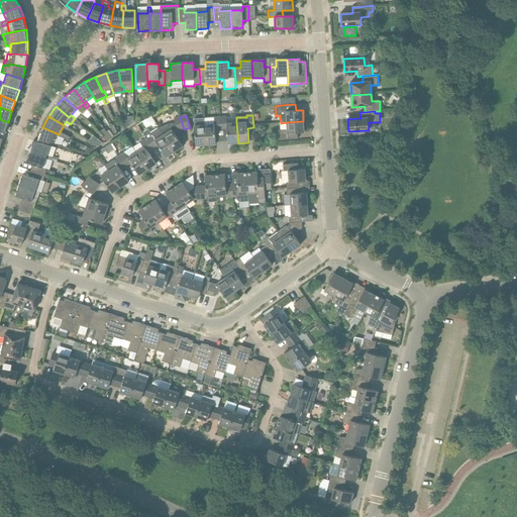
[(183,146),(174,132),(184,129),(180,117),(174,119),(176,123),(159,128),(175,151),(183,146)]
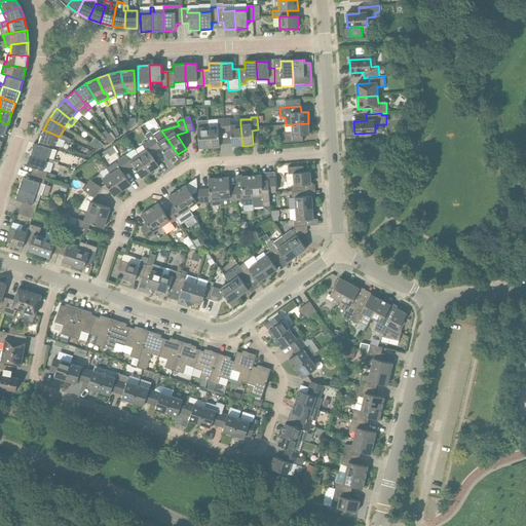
[(219,133),(225,133),(224,119),(218,120),(208,120),(210,148),(220,147),(219,133)]
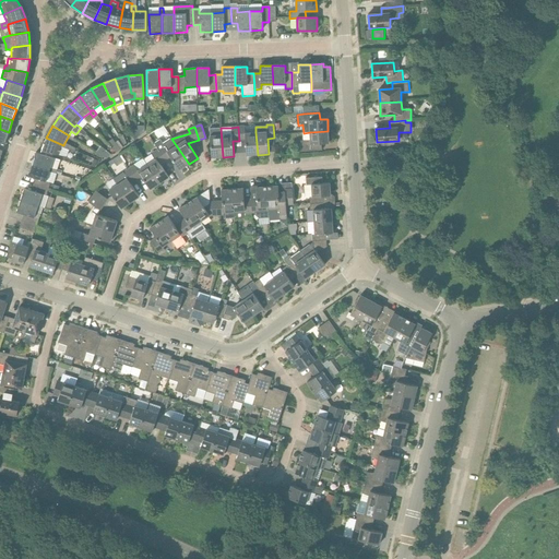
[(247,155),(258,155),(256,132),(246,133),(245,127),(238,127),(239,141),(246,140),(247,155)]
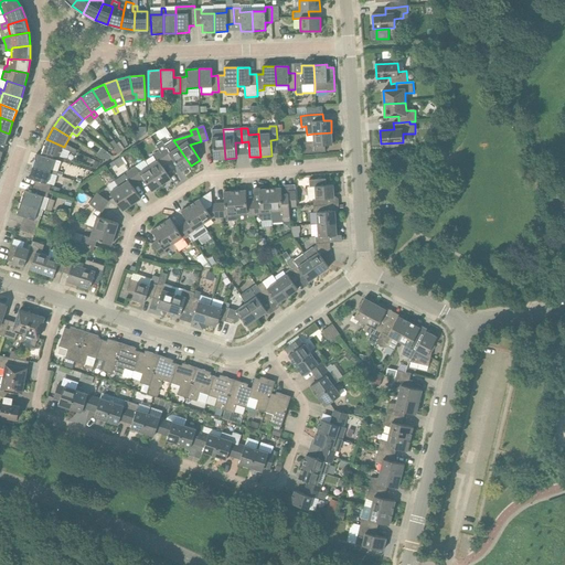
[(214,160),(225,159),(223,129),(212,130),(212,137),(214,160)]
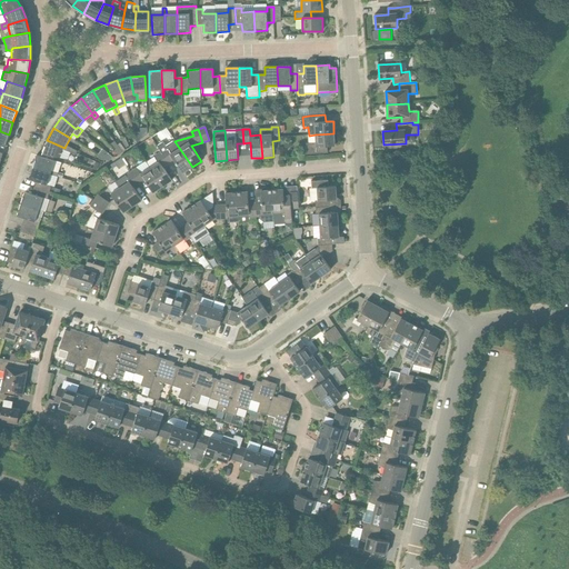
[(307,155),(313,155),(328,153),(327,147),(335,146),(333,133),(316,135),(316,143),(307,143),(307,155)]
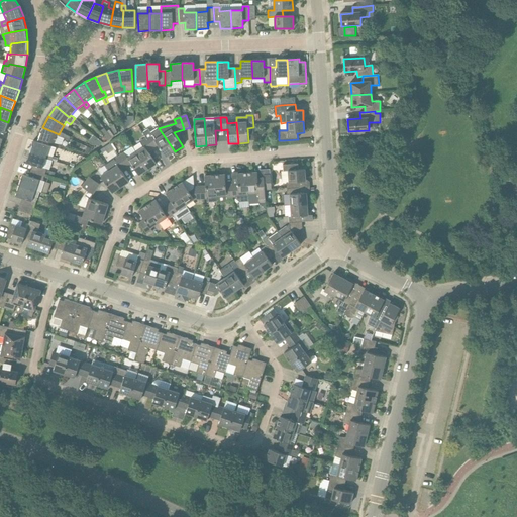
[(61,145),(64,138),(63,138),(65,134),(60,132),(59,134),(42,127),(38,138),(55,144),(61,145)]
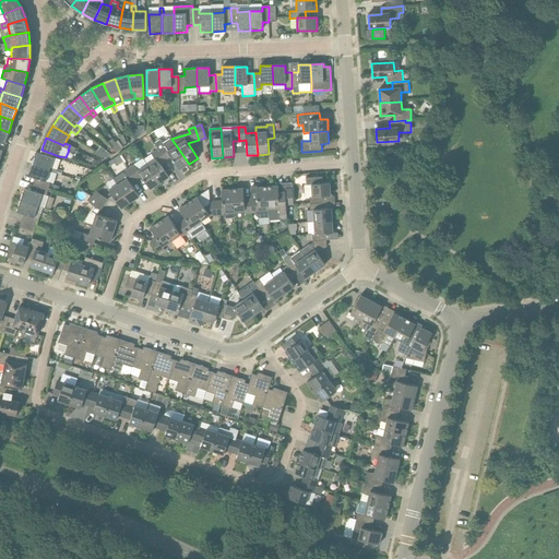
[(117,152),(121,150),(114,139),(109,142),(117,152)]
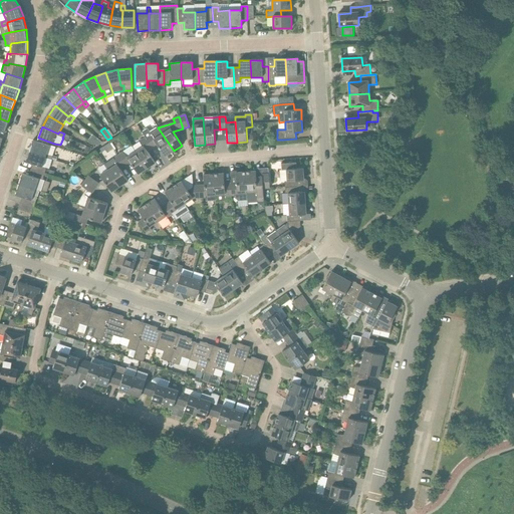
[(165,157),(174,151),(158,127),(150,134),(148,130),(143,133),(146,138),(153,148),(157,145),(165,157)]
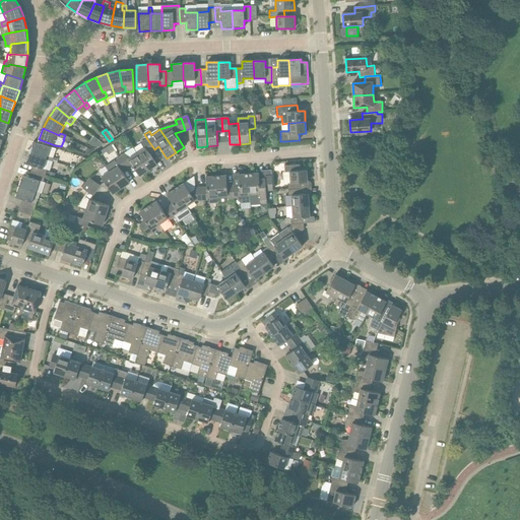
[(90,141),(100,147),(104,144),(93,136),(90,141)]
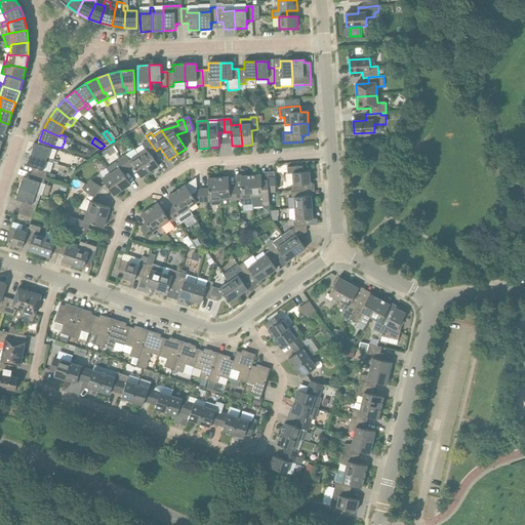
[(138,155),(150,172),(158,167),(151,155),(156,151),(149,140),(143,144),(147,150),(138,155)]
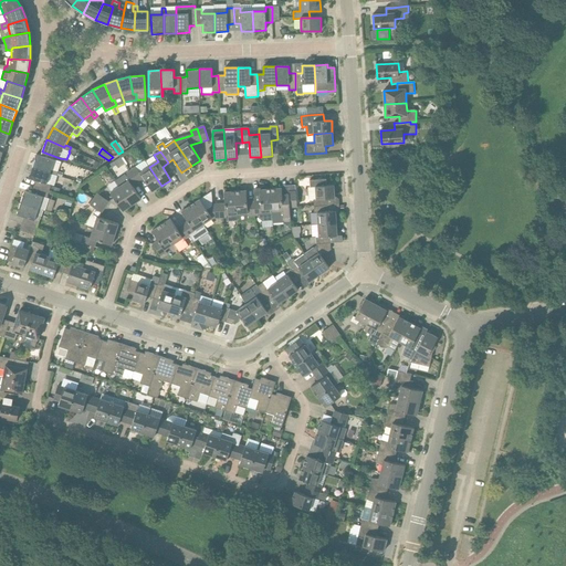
[(32,166),(58,174),(58,173),(51,170),(54,160),(37,154),(32,166)]
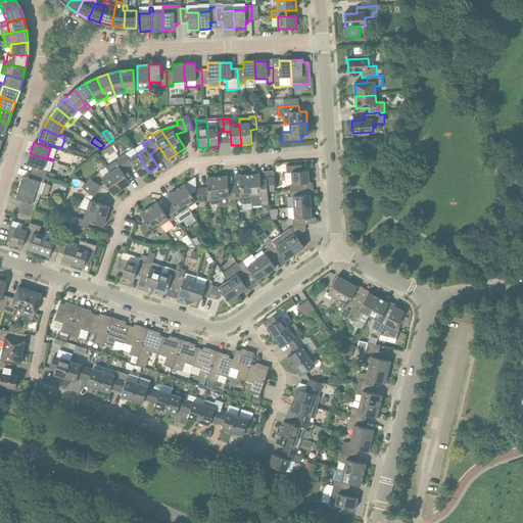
[(31,173),(45,178),(47,172),(43,170),(46,160),(52,162),(53,160),(30,153),(27,164),(33,167),(31,173)]
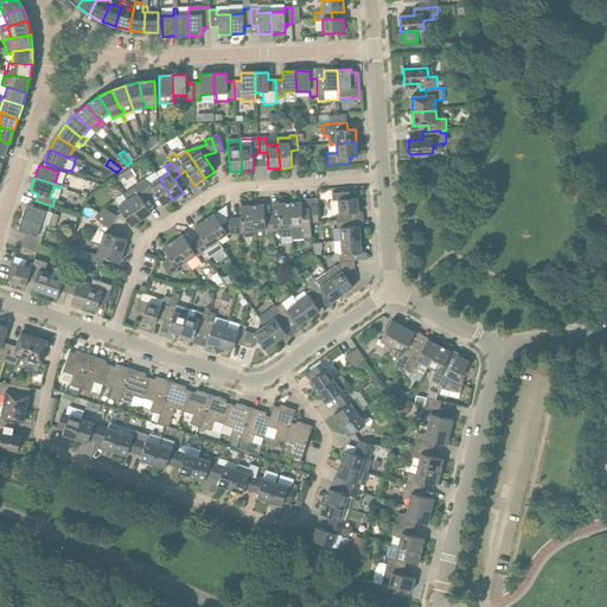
[(164,206),(173,199),(160,179),(151,186),(146,179),(140,184),(148,196),(154,192),(164,206)]
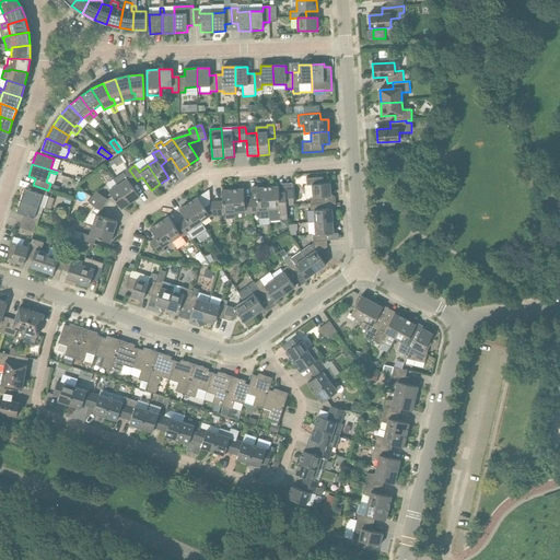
[(118,185),(130,203),(140,197),(131,184),(137,181),(129,170),(124,173),(127,178),(118,185)]
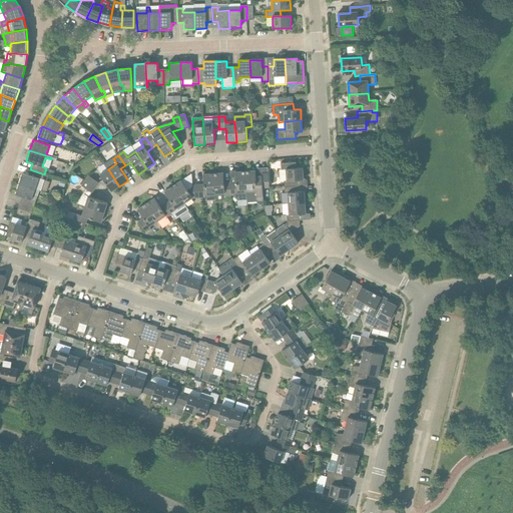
[(285,187),(297,186),(297,180),(304,179),(303,168),(296,168),(296,162),(281,163),(281,169),(286,169),(287,180),(284,180),(285,187)]
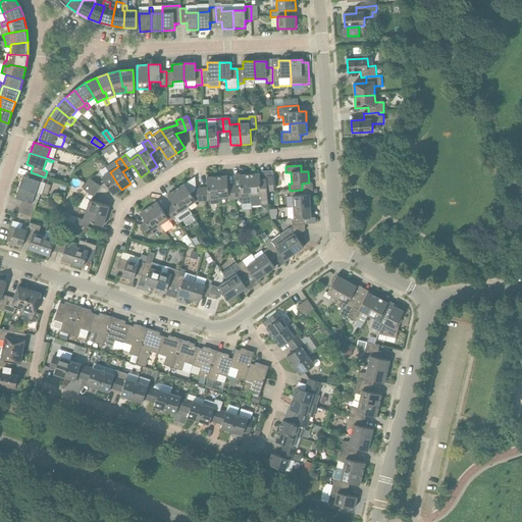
[(19,187),(40,194),(42,194),(46,184),(44,183),(45,177),(31,172),(30,178),(22,176),(19,187)]
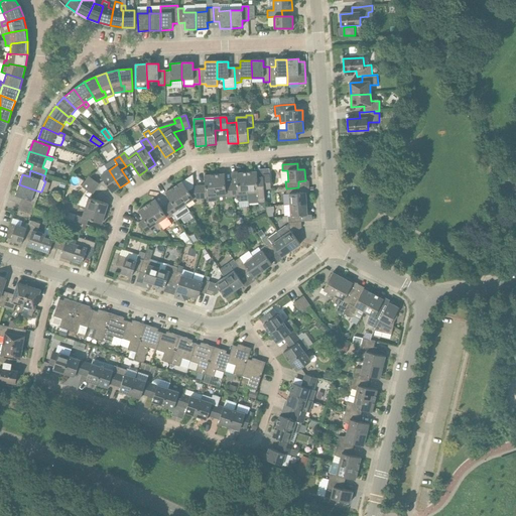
[(112,192),(120,187),(109,170),(101,175),(112,192)]
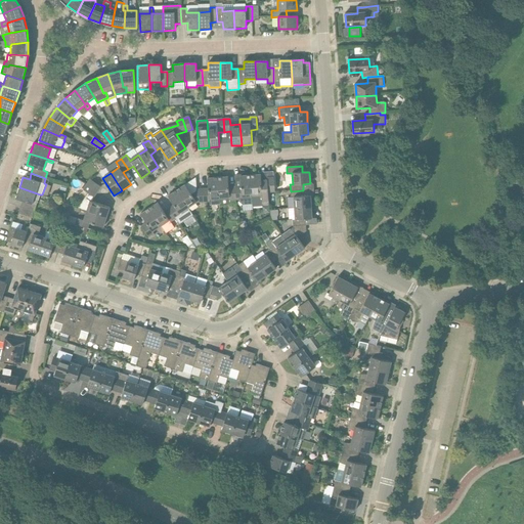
[(269,206),(268,198),(268,192),(268,184),(261,185),(261,174),(251,175),(252,204),(263,204),(263,206),(269,206)]
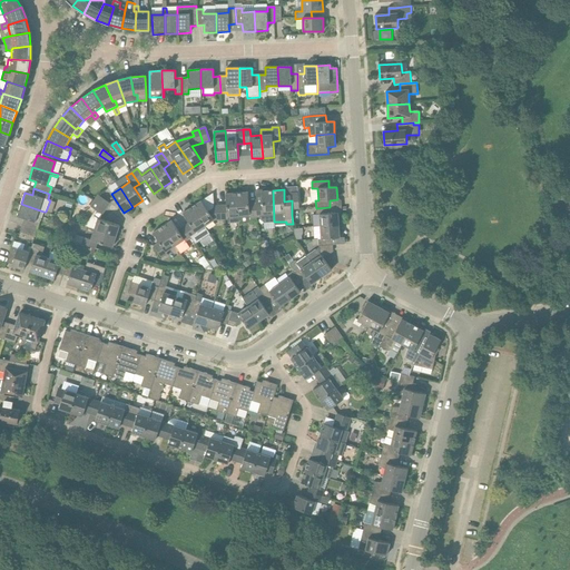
[(263,223),(274,222),(273,190),(262,192),(262,203),(255,204),(256,217),(259,217),(259,219),(263,223)]
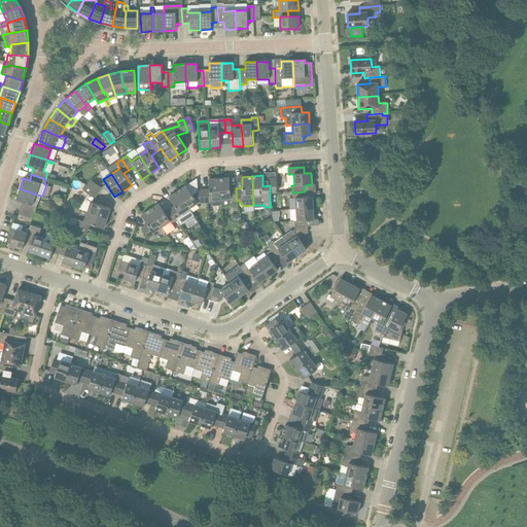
[(221,206),(220,200),(219,178),(209,179),(210,189),(204,190),(204,203),(211,203),(211,207),(221,206)]
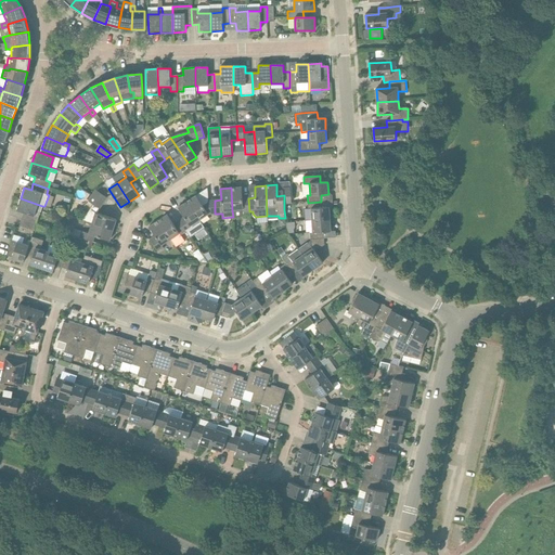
[(243,213),(249,211),(248,198),(242,198),(242,188),(231,188),(232,210),(243,209),(243,213)]
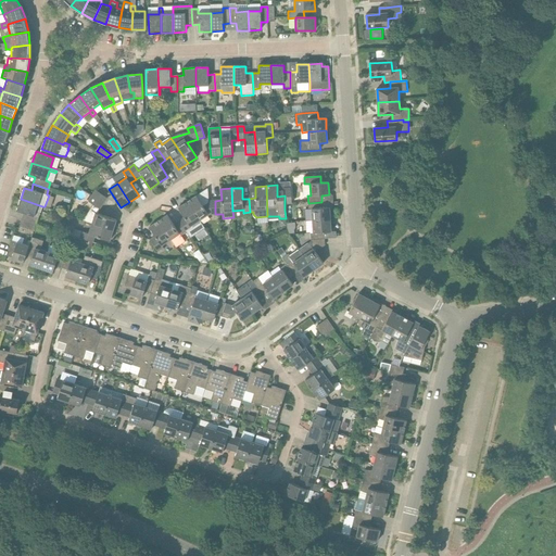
[(285,196),(285,204),(292,204),(292,196),(291,188),(283,188),(285,196)]
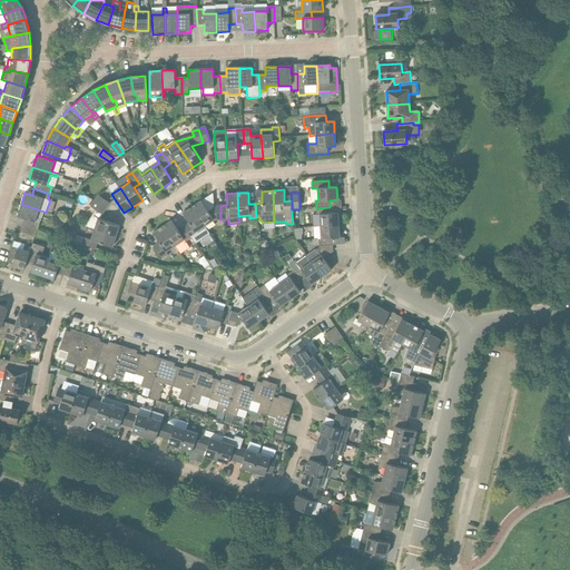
[(95,200),(106,208),(110,203),(98,195),(95,200)]
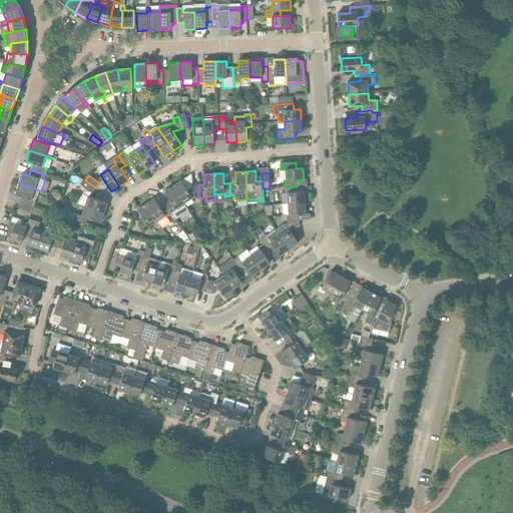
[(192,198),(198,197),(198,185),(192,185),(192,183),(191,183),(191,179),(186,179),(185,178),(181,181),(181,180),(172,186),(184,203),(192,197),(192,198)]
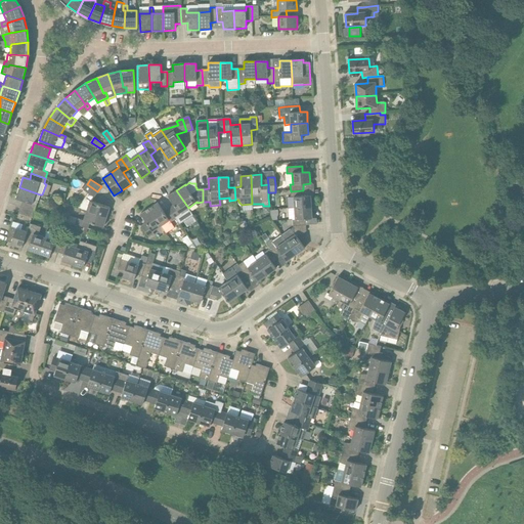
[(110,208),(92,202),(94,198),(97,191),(87,184),(83,190),(89,193),(79,208),(87,211),(106,217),(110,208)]
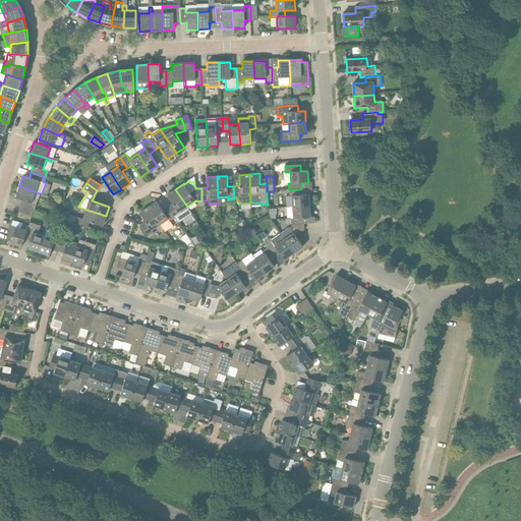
[(35,211),(37,205),(40,193),(19,186),(15,197),(22,199),(20,206),(35,211)]
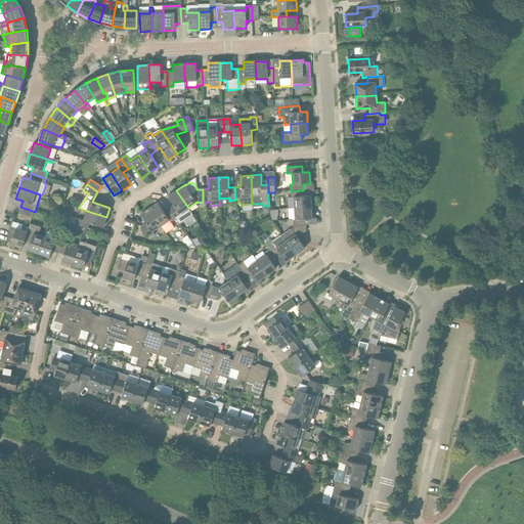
[(193,216),(188,208),(176,190),(168,195),(174,205),(169,208),(176,219),(180,225),(193,216)]
